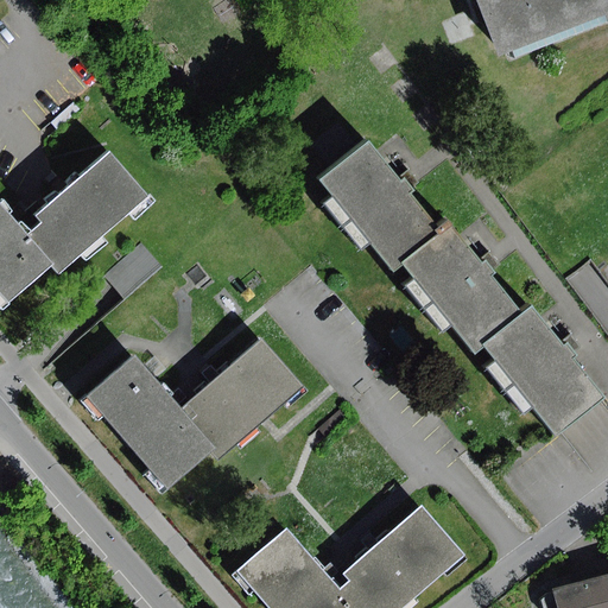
[(517,56),(607,25),(607,0),(479,0),(498,54),(513,48),(517,56)]
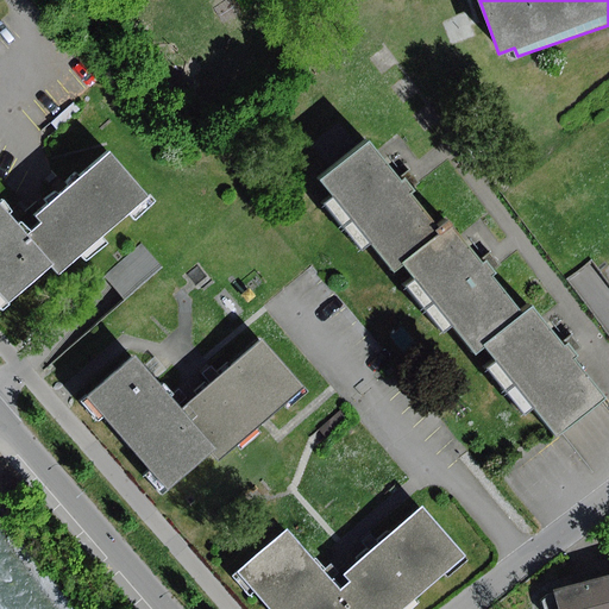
[(75,104),(51,123),(58,131),(81,112),(75,104)]
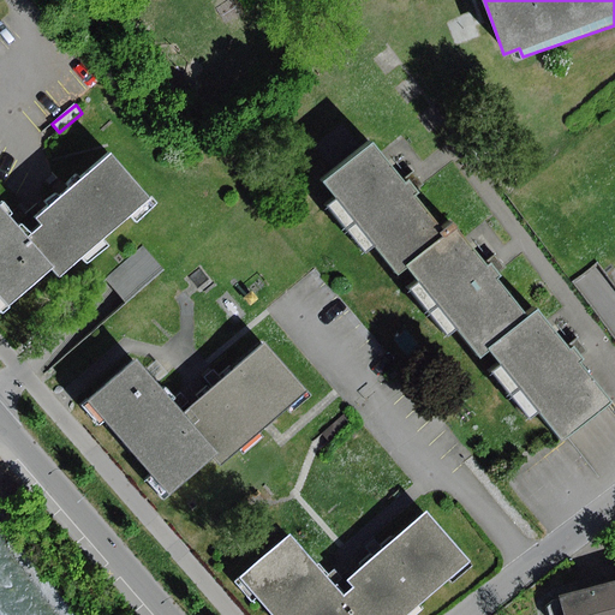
[(404,179),(372,142),(324,180),(398,270),(405,266),(446,232),(415,195),(419,191),(413,184),(407,175),(404,179)]
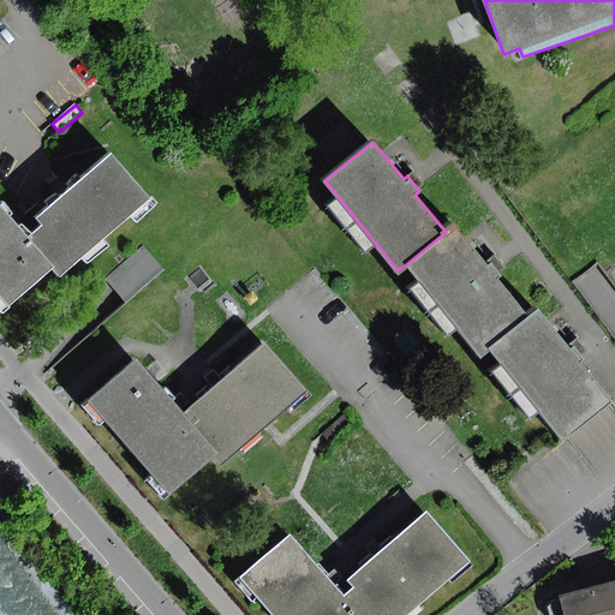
[(39,224),(24,236),(51,267),(57,274),(145,197),(107,153),(63,191),(33,216),(39,224)]
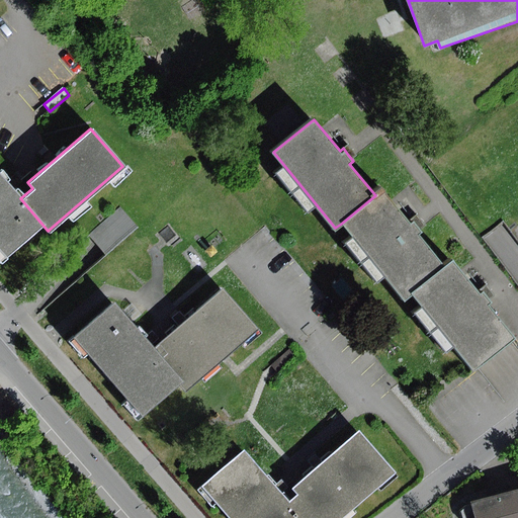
[(0,248),(6,256),(42,225),(20,198),(8,184),(0,174),(0,248)]
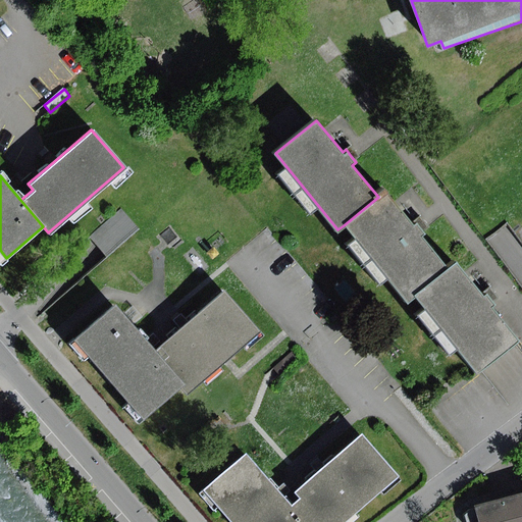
[(344,225),(407,304),(413,299),(450,269),(422,236),(426,232),(421,227),(417,221),(413,224),(386,191),(378,197),(344,225)]
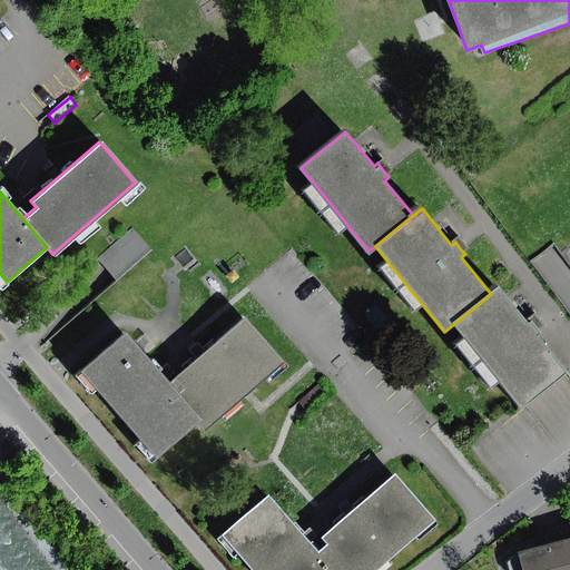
[(97,258),(108,271),(117,281),(153,251),(134,227),(97,258)]
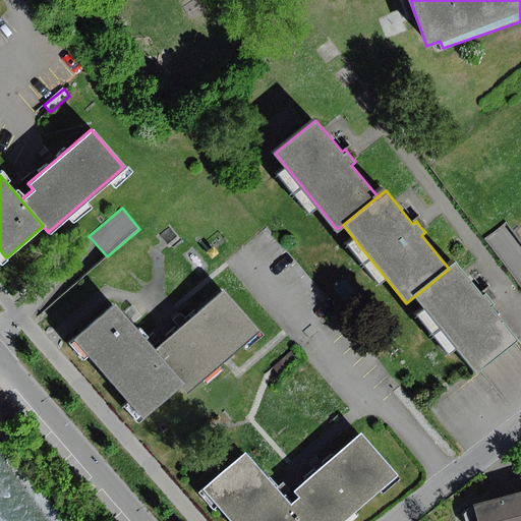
[(412,298),(473,373),(517,338),(491,306),(496,303),(491,298),(486,292),(482,295),(456,263),(449,269),(412,298)]
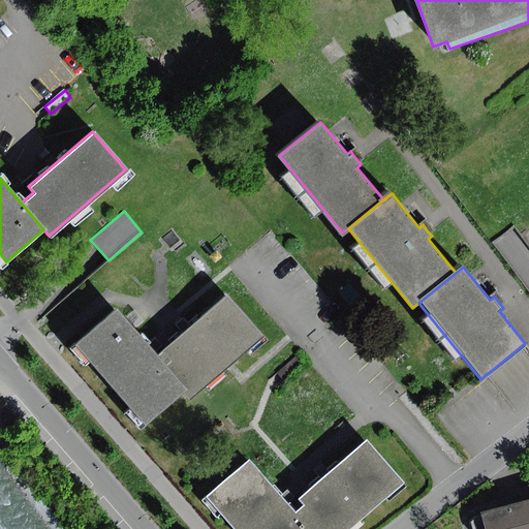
[(155,355),(185,392),(188,396),(260,337),(226,296),(186,330),(155,355)]
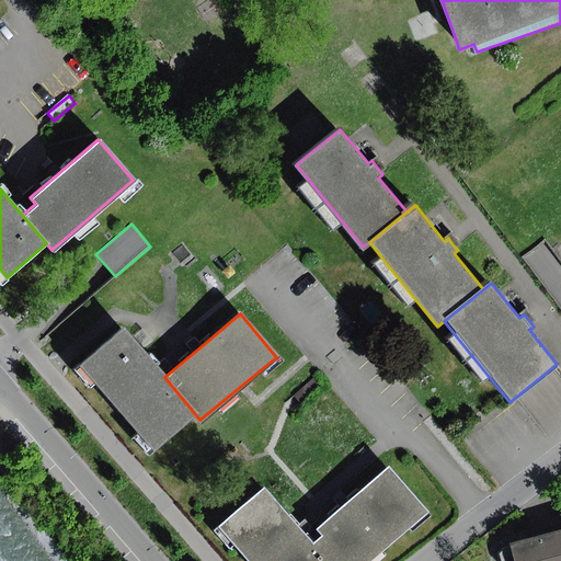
[(196,415),(164,377),(157,367),(123,328),(79,364),(152,451),(196,415)]
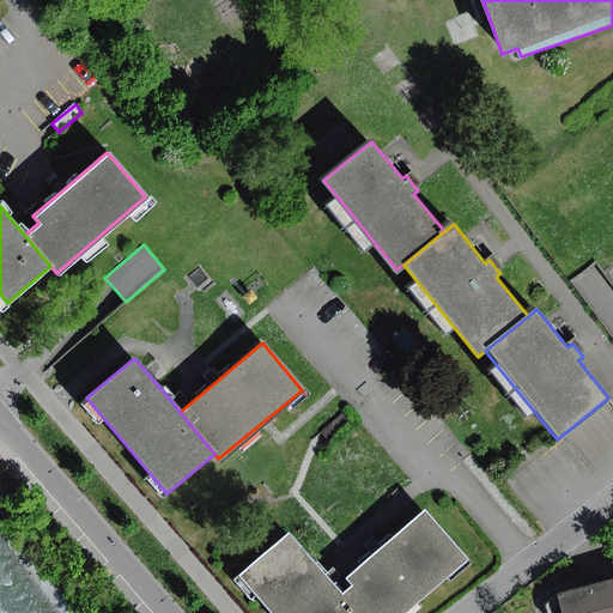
[(343,598),(354,612),(408,612),(471,562),(428,511),(378,553),(346,578),(354,588),(343,598)]
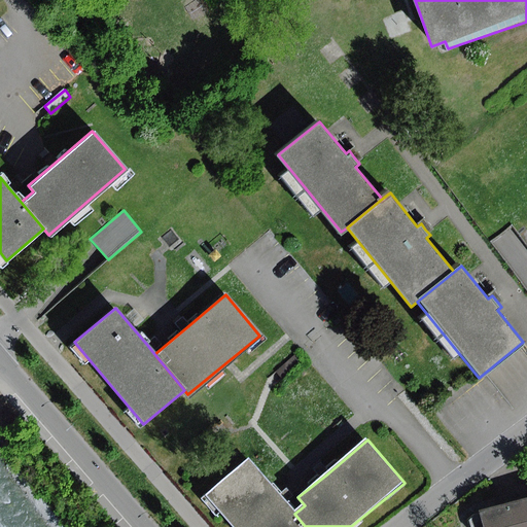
[(305,526),(294,514),(281,497),(249,459),(206,495),(232,526),(305,526)]
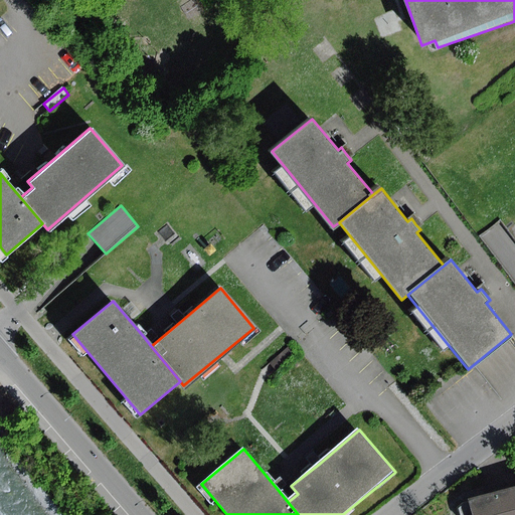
[(514,514),(514,490),(471,501),(471,503),(465,505),(459,509),(460,514),(514,514)]
